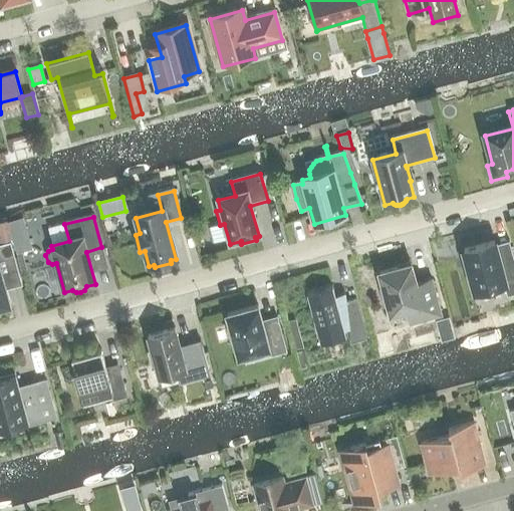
[(6,225),(0,226),(0,239),(10,237),(6,225)]
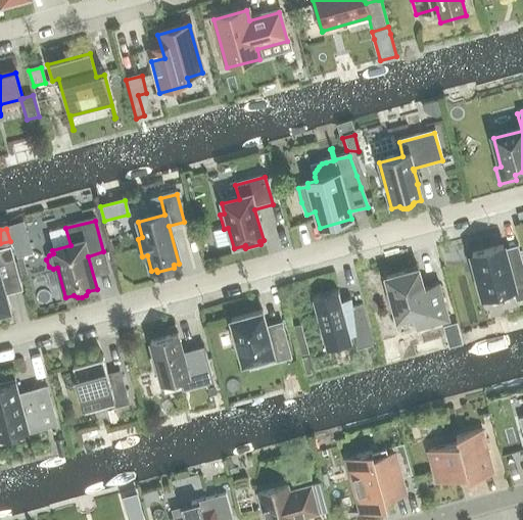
[(472,255),(483,299),(513,291),(516,303),(522,300),(522,267),(509,271),(502,247),(472,255)]
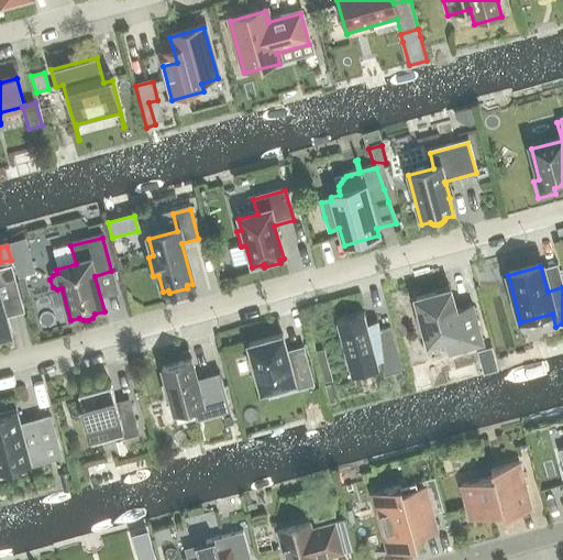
[(449,287),(446,287),(448,292),(416,300),(419,316),(415,317),(420,336),(424,335),(428,346),(445,341),(450,357),(483,347),(473,308),(455,314),(449,287)]
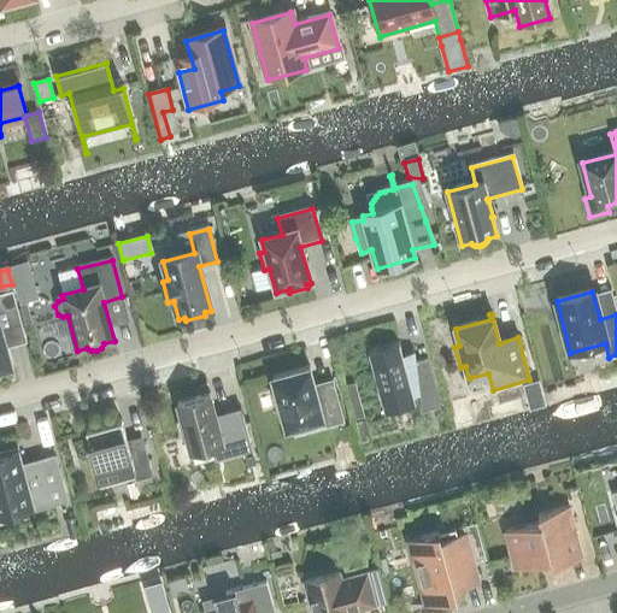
[(0,326),(0,375),(9,373),(7,370),(11,369),(0,326)]
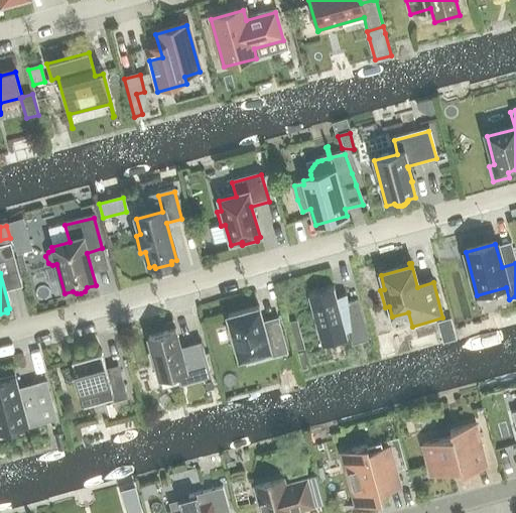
[(334,288),(307,295),(308,296),(321,345),(321,346),(350,338),(352,346),(368,342),(357,301),(347,304),(346,296),(337,298),(334,289),(334,288)]
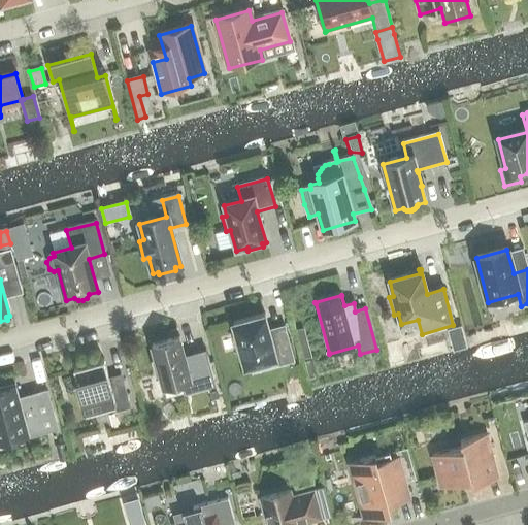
[(288,338),(272,343),(264,316),(233,325),(236,337),(232,338),(236,354),(240,353),(244,369),(276,360),(277,367),(294,363),(288,338)]
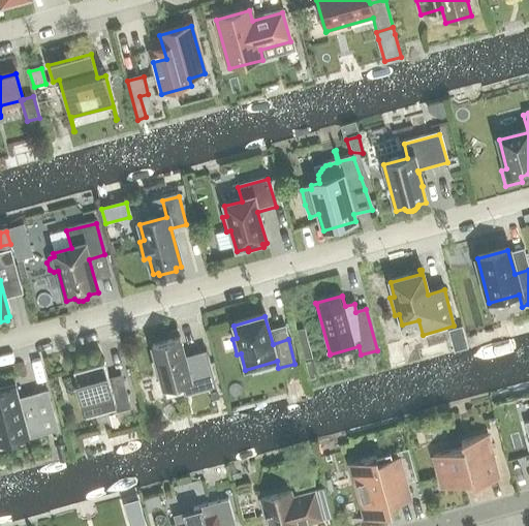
[(452,332),(457,352),(468,349),(462,329),(452,332)]
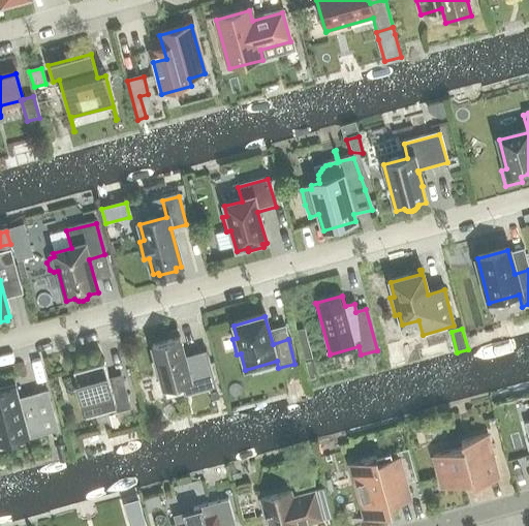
[(304,332),(298,334),(306,363),(312,361),(304,332)]
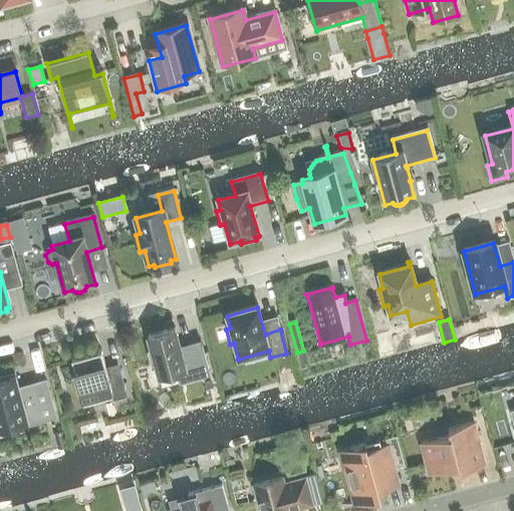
[(156,366),(159,378),(176,373),(179,386),(210,376),(202,347),(181,353),(175,330),(148,337),(151,350),(147,351),(151,367),(156,366)]
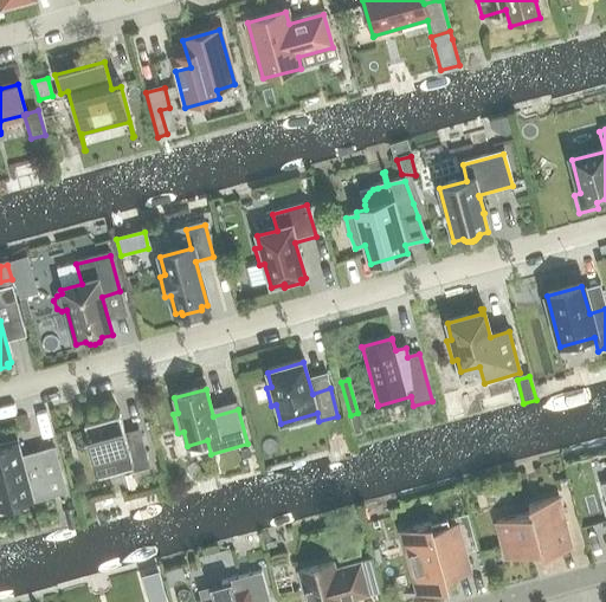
[(84,422),(98,474),(133,466),(134,473),(149,468),(141,440),(127,444),(118,413),(84,422)]
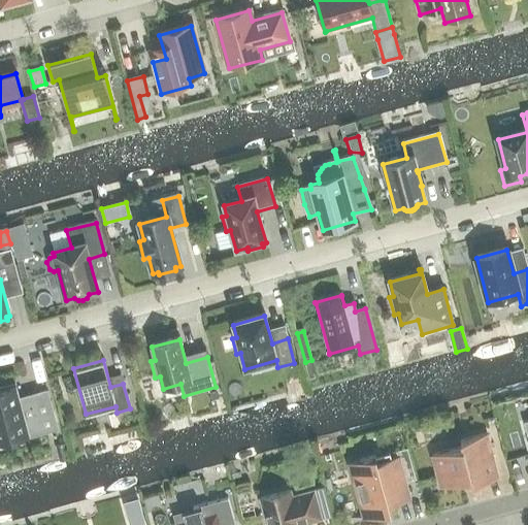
[(310,363),(305,365),(310,383),(316,381),(310,363)]
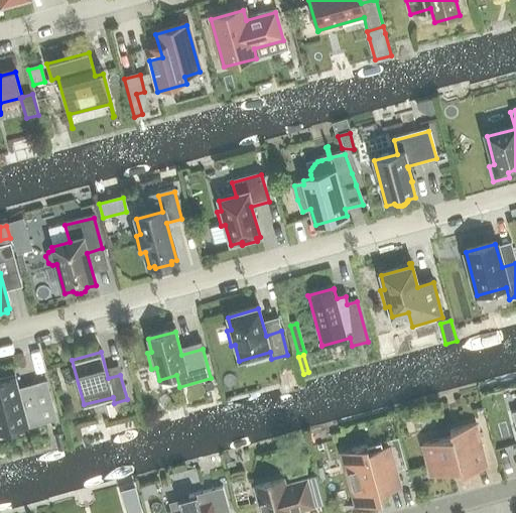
[(0,429),(24,423),(26,428),(55,420),(45,383),(18,391),(14,377),(0,380),(0,429)]
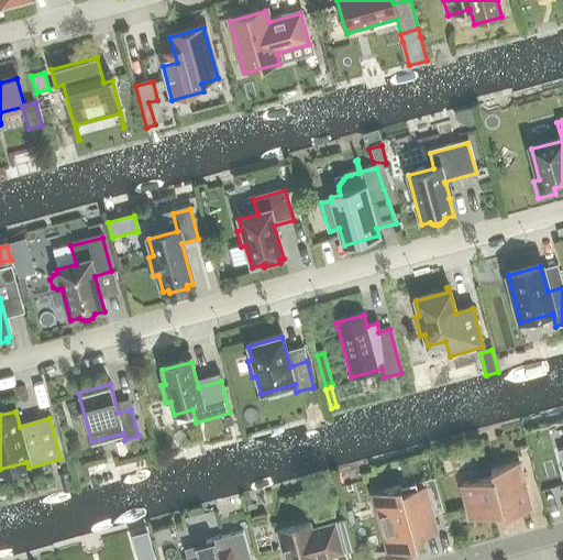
[(504,519),(531,512),(518,465),(490,473),(493,480),(461,487),(470,522),(501,513),(504,519)]
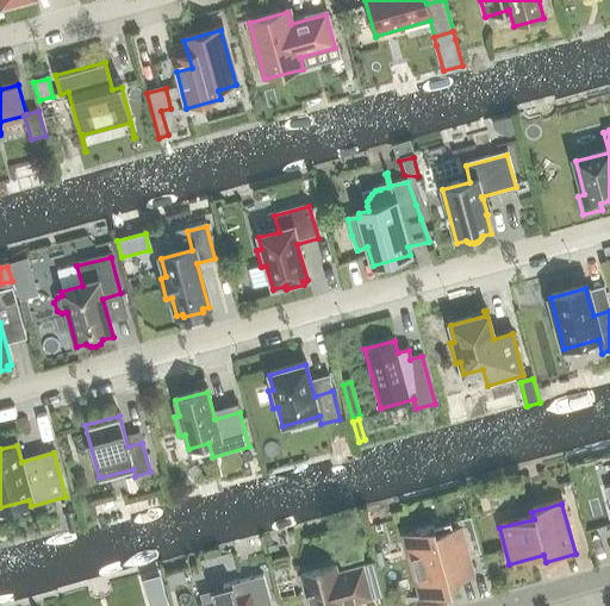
[(458,523),(460,530),(435,537),(433,530),(403,538),(419,599),(405,603),(405,604),(450,592),(448,585),(473,578),(468,560),(480,556),(471,519),(458,523)]
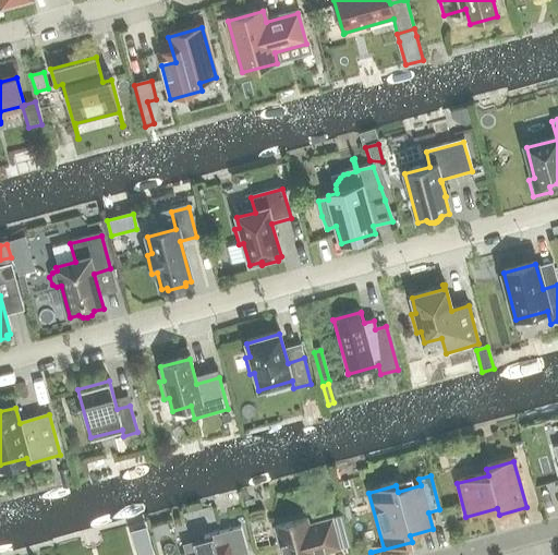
[(341,519),(331,521),(339,551),(350,549),(341,519)]
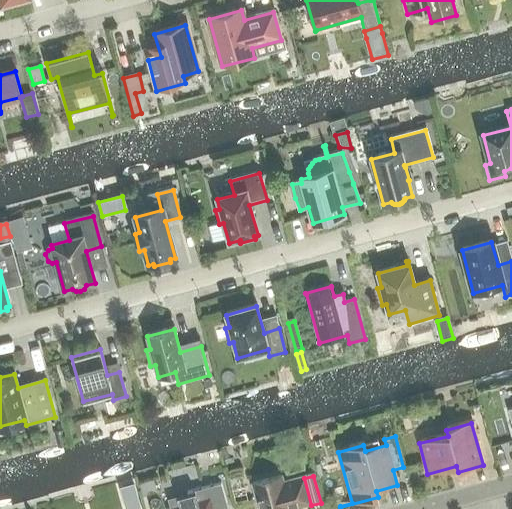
[(300,508),(311,505),(304,478),(283,484),(281,478),(252,486),(258,508),(300,508)]
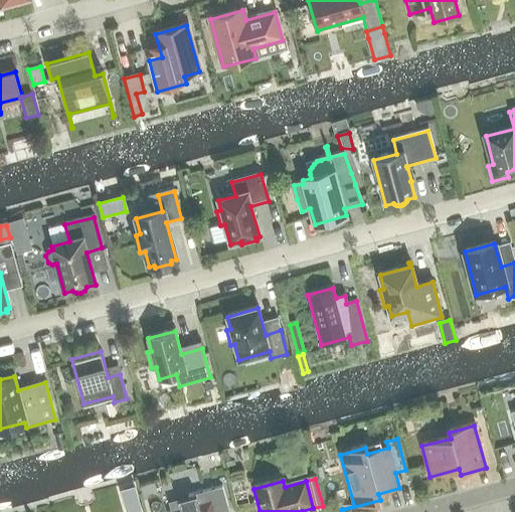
[(228,511),(222,488),(188,498),(178,501),(181,511),(228,511)]
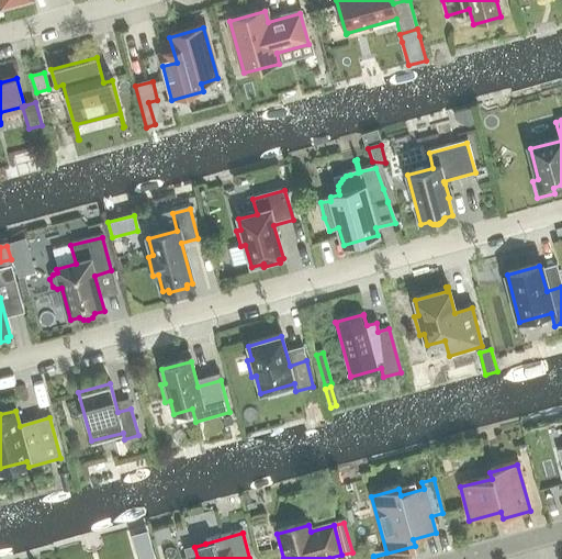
[(146,534),(133,538),(138,558),(153,558),(146,534)]
